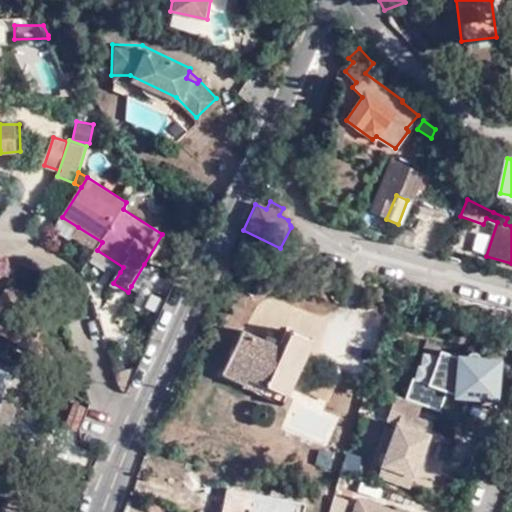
[(478,232),(483,224),(460,216),(457,224),(478,232)]
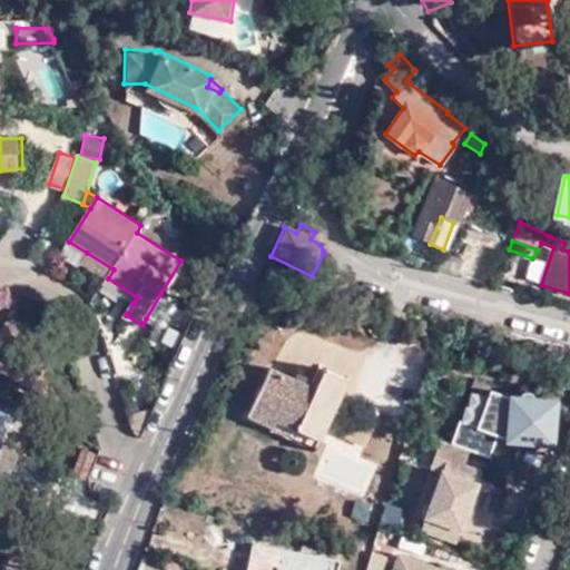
[(81,262),(108,278),(114,269),(87,253),(81,262)]
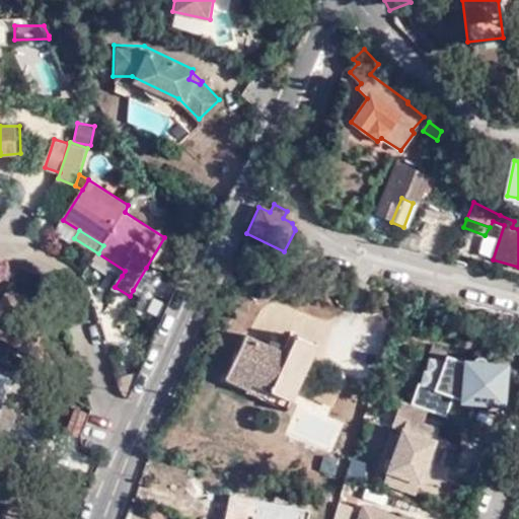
[(95,260),(122,276),(125,271),(98,253),(95,260)]
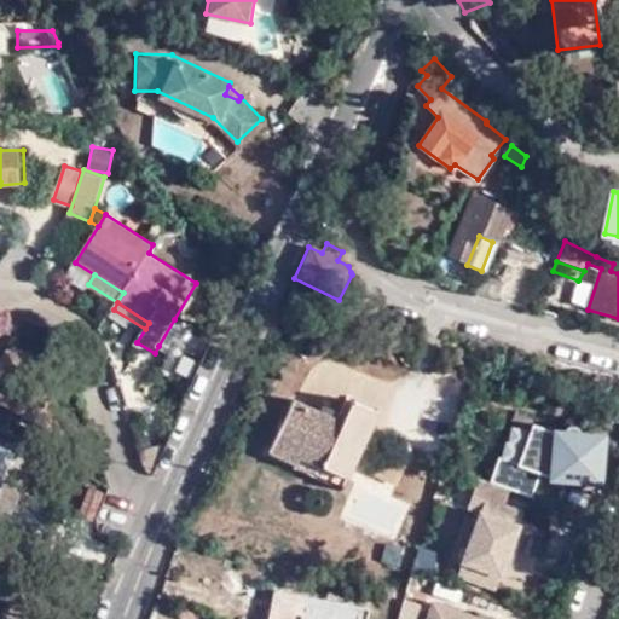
[(174,319),(158,346),(173,356),(190,328),(174,319)]
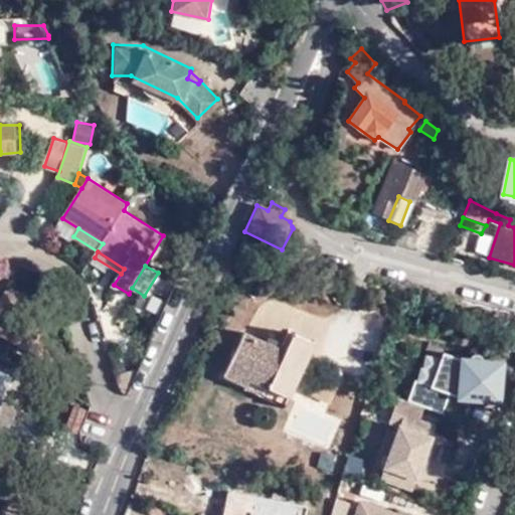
[(0,335),(36,354),(46,339),(40,316),(34,315),(32,307),(35,303),(14,291),(4,294),(0,299),(0,335)]
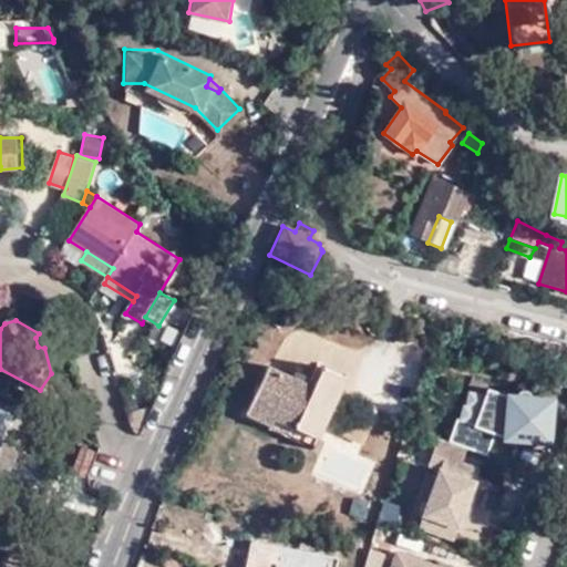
[(270,418),(315,439),(343,378),(321,367),(311,387),(266,364),(243,415),(267,426),(270,418)]
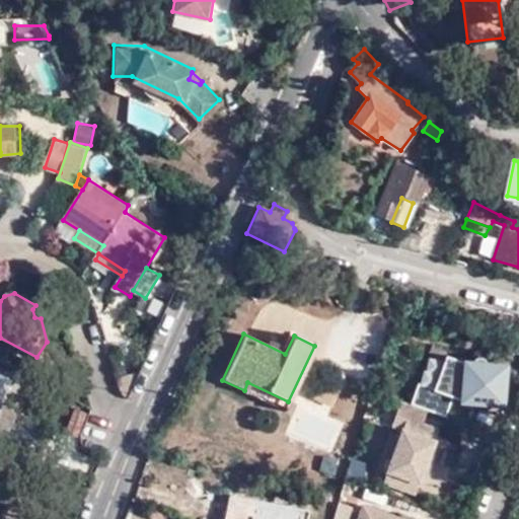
[(55,366),(47,342),(36,357),(52,365),(55,366)]
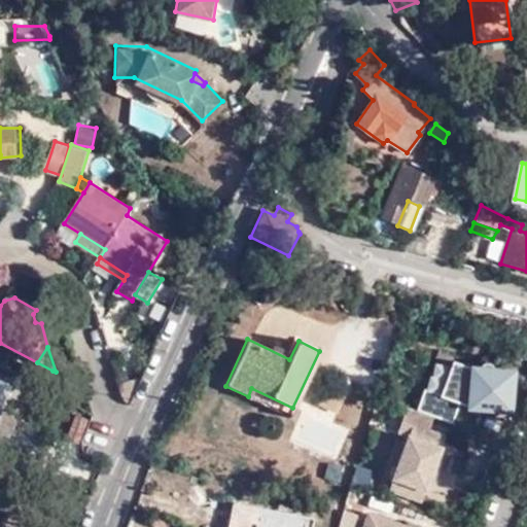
[(515,416),(516,367),(471,365),(454,360),(448,377),(426,389),(418,411),(454,425),(461,406),(467,407),(467,413),(515,416)]
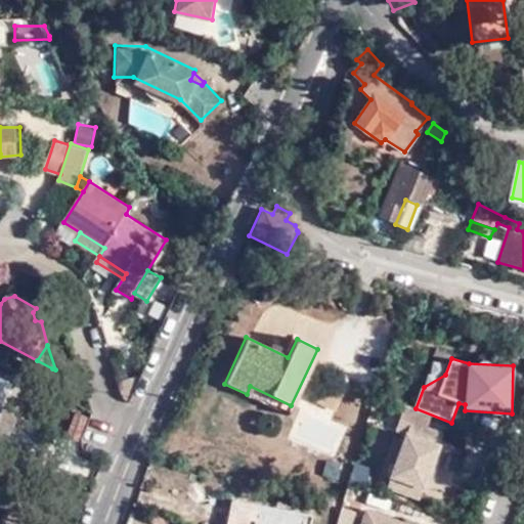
[(338,394),(314,383),(307,397),(331,409),(338,394)]
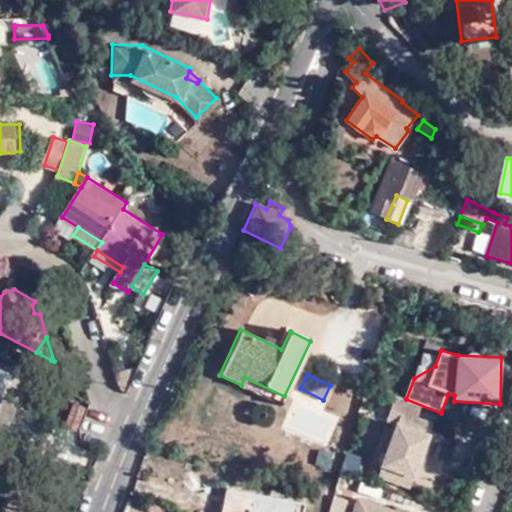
[(280,403),(284,396),(244,377),(241,385),(280,403)]
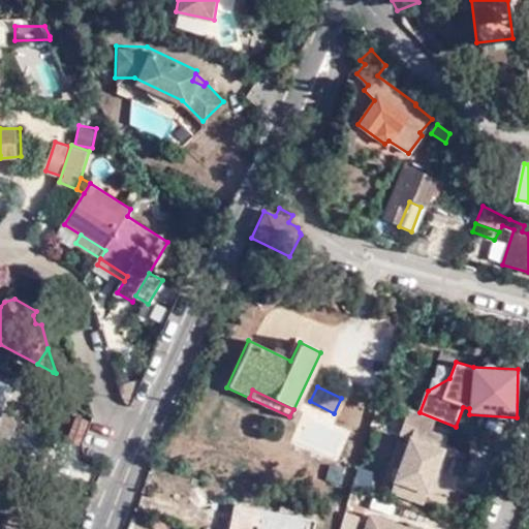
[(19,417),(2,409),(0,412),(0,439),(7,442),(19,417)]
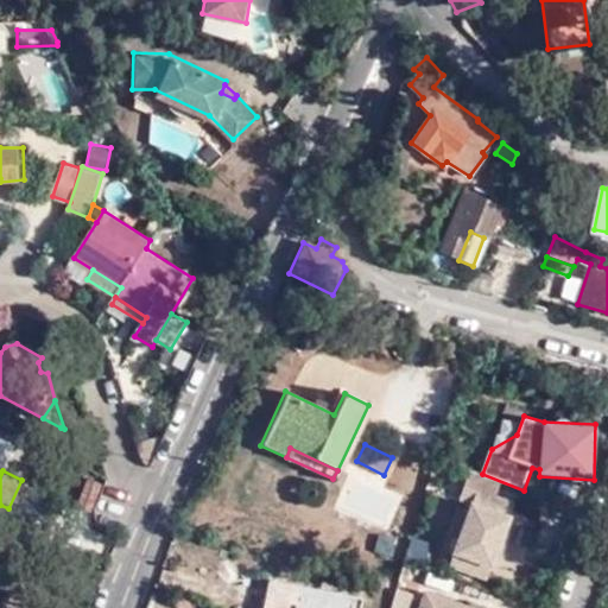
[(416,529),(428,533),(444,491),(431,486),(416,529)]
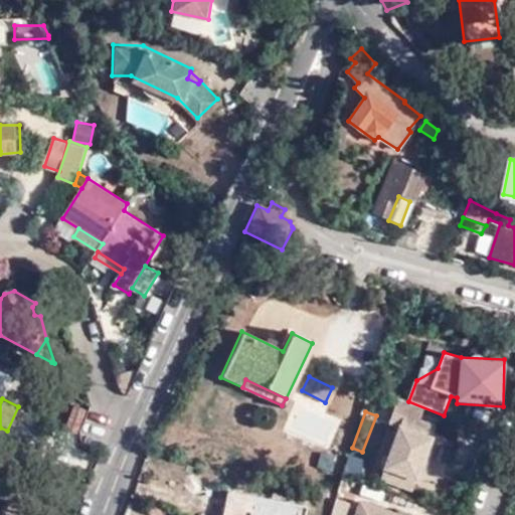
[(395,483),(412,489),(435,426),(418,421),(414,432),(399,426),(385,467),(399,472),(395,483)]
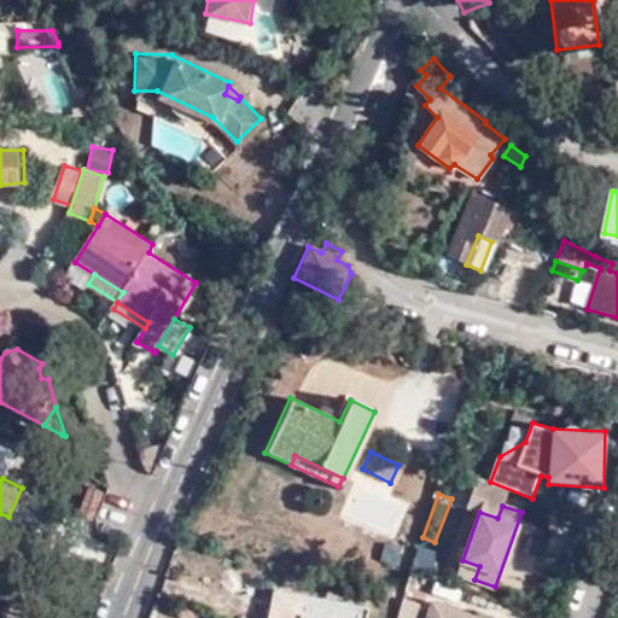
[(479,566),(462,560),(458,573),(474,579),(479,566)]
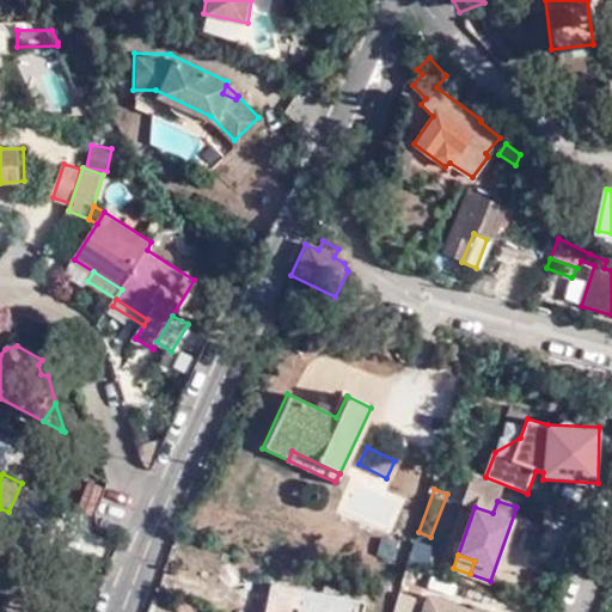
[(279,592),(331,610),(338,593),(285,574),(279,592)]
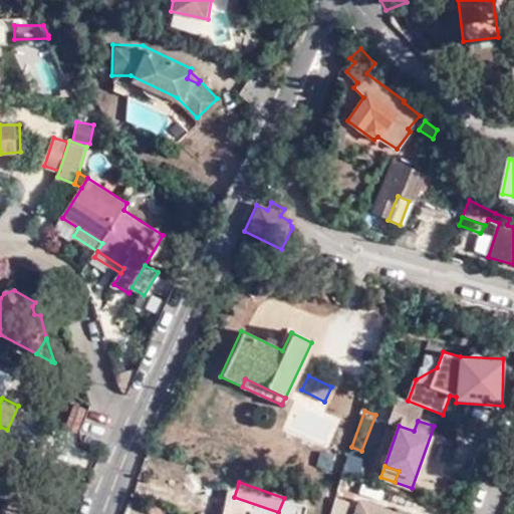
[(226,513),(229,509),(200,498),(198,503),(192,500),(187,513),(226,513)]
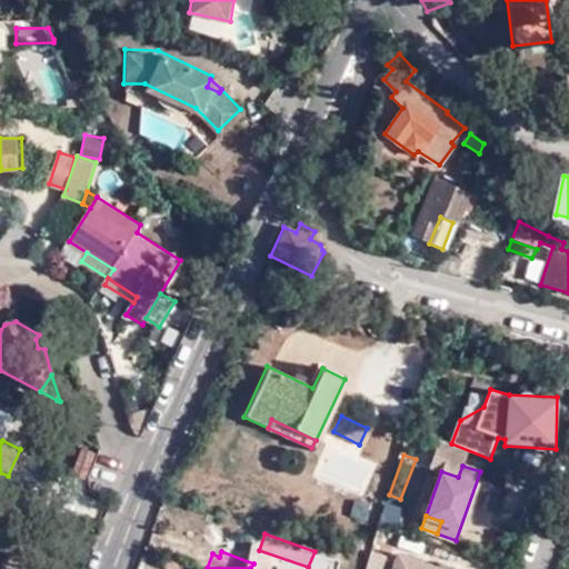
[(398,559),(375,551),(368,568),(447,568),(400,552),(398,559)]
